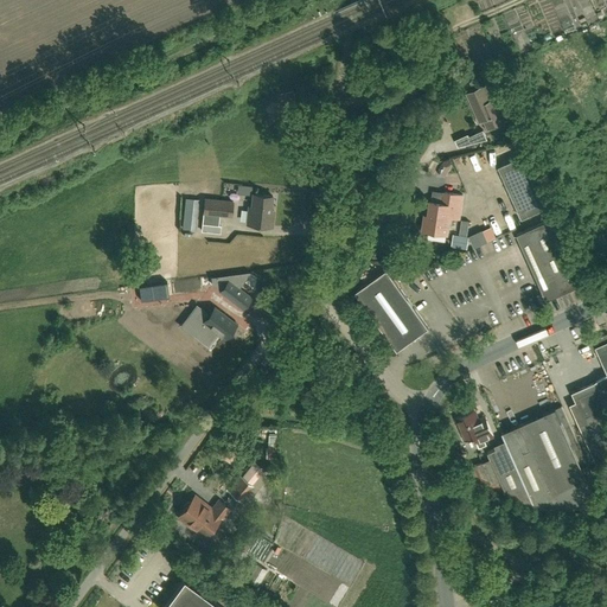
[(504,38),(512,36),(510,29),(502,31),(504,38)]
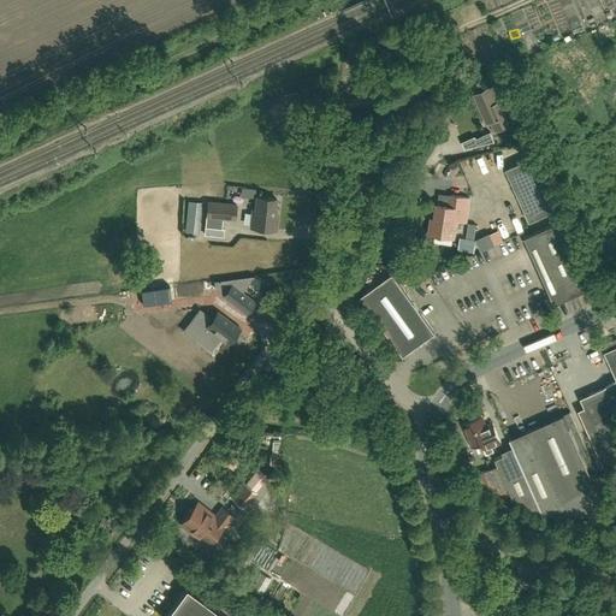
[(490,118),(495,130),(513,123),(502,100),(498,102),(491,87),(474,95),(485,119),(490,118)]
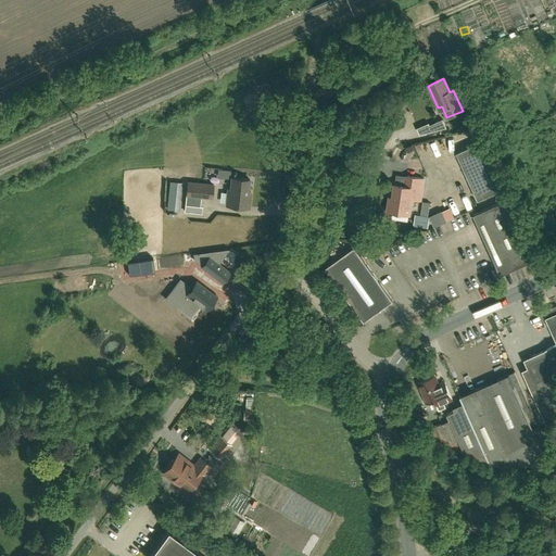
[(443,118),(429,125),(432,130),(446,127),(443,118)]
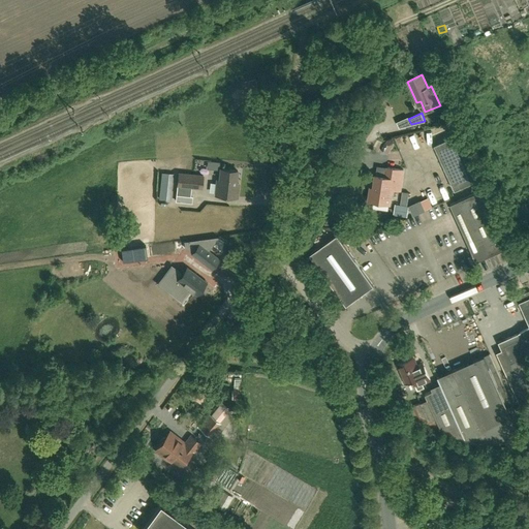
[(475,181),(455,135),(435,145),(455,190),(475,181)]
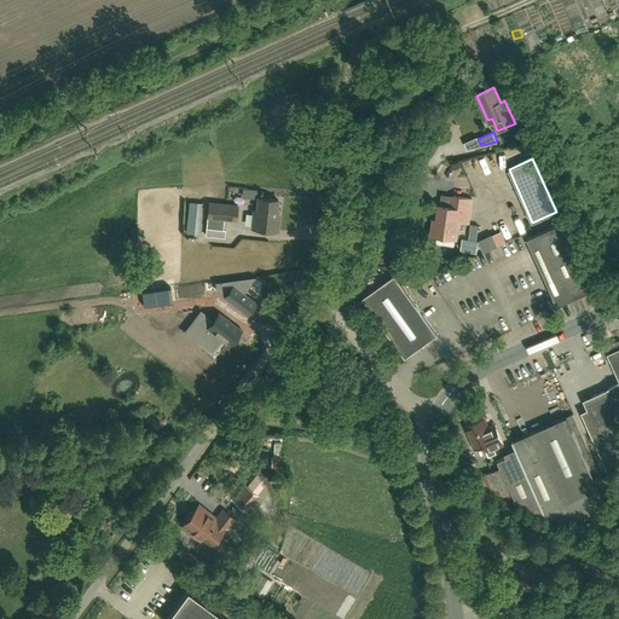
[(434,235),(457,238),(460,215),(469,218),(473,198),(453,195),(452,207),(439,204),(434,235)]
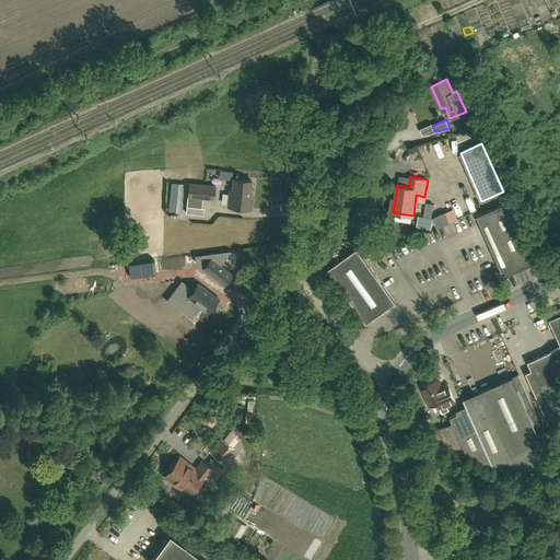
[(251,181),(233,178),(232,191),(230,190),(228,207),(251,209),(252,199),(249,199),(251,181)]
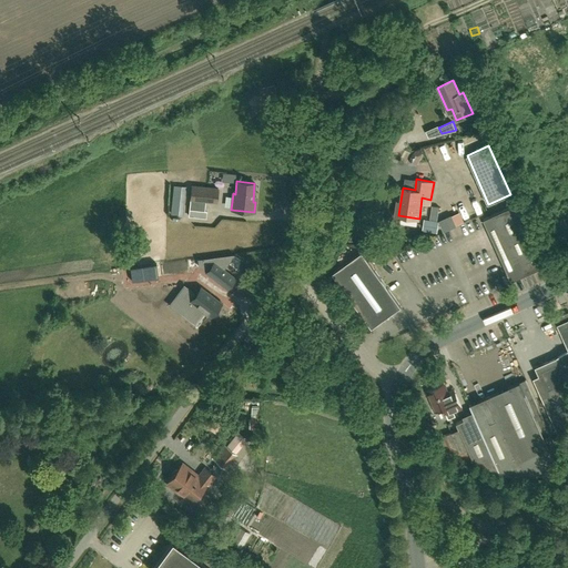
[(219,189),(217,189),(192,185),(189,214),(202,216),(204,201),(216,202),(219,189)]
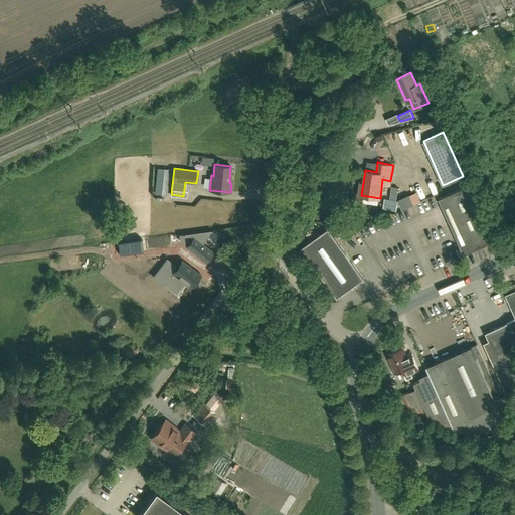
[(469,184),(439,198),(464,253),(494,240),(469,184)]
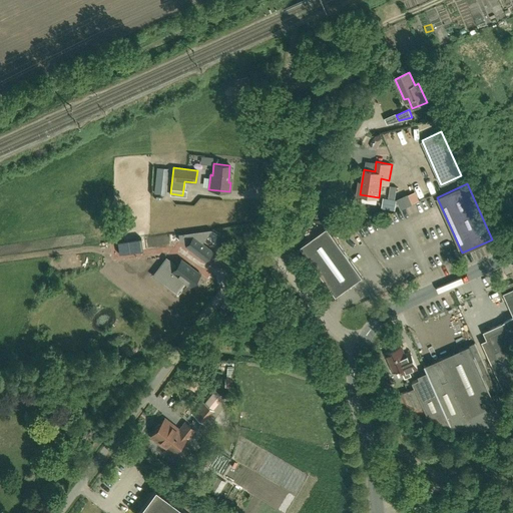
[(408,194),(396,200),(401,209),(412,204),(408,194)]
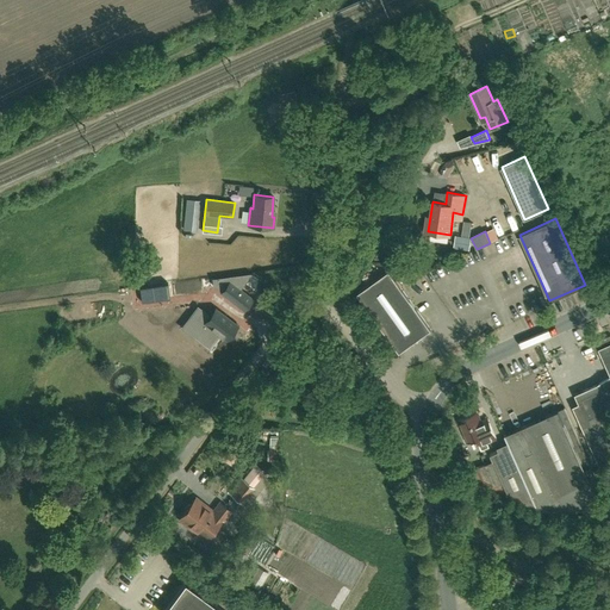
[(471,238),(472,237),(455,235),(454,248),(470,250),(471,238)]
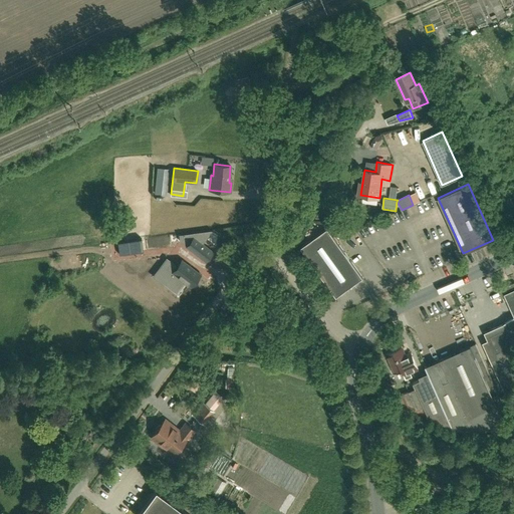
[(362,277),(327,228),(300,247),(336,296),(362,277)]
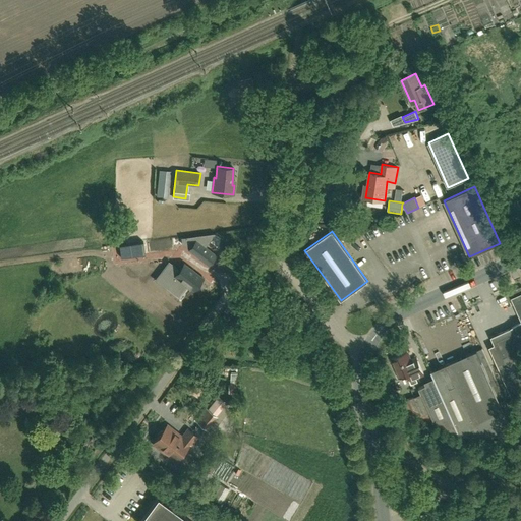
[(188,250),(197,257),(197,256),(208,265),(215,254),(205,247),(215,234),(214,233),(181,237),(182,244),(189,249),(188,250)]
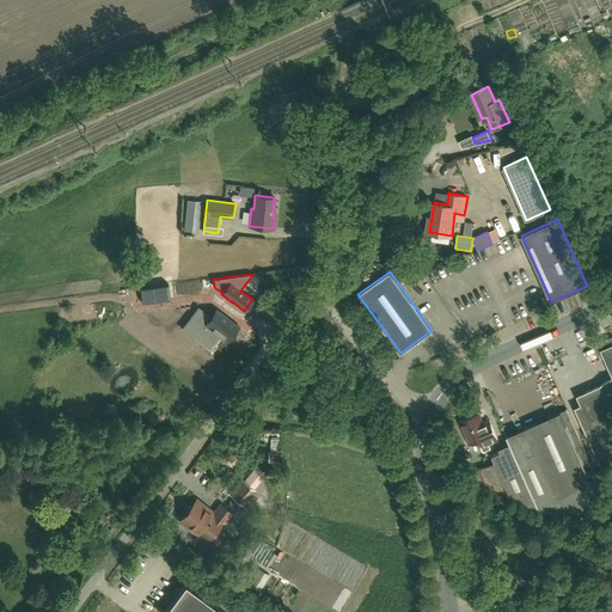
[(166,303),(141,297),(139,308),(163,314),(166,303)]
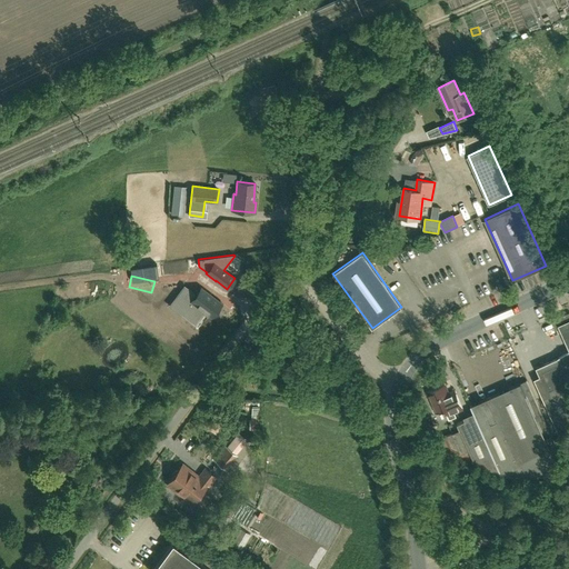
[(177,293),(171,301),(178,307),(182,300),(188,305),(186,308),(182,311),(191,318),(195,313),(199,308),(211,317),(212,316),(221,303),(202,288),(199,291),(197,293),(185,285),(177,293)]
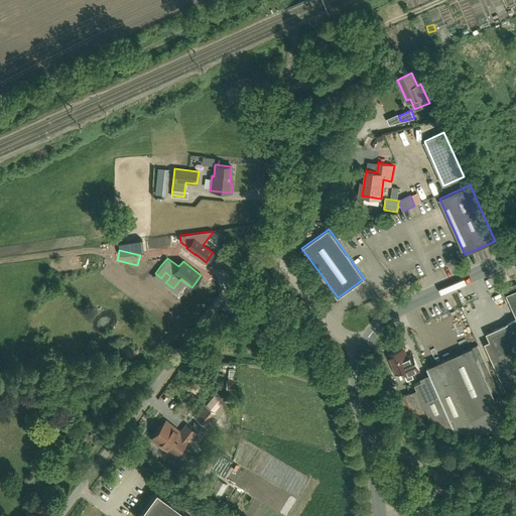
[(491,340),(486,343),(513,403),(515,391),(515,282),(501,290),(504,296),(507,295),(515,315),(515,317),(506,325),(488,333),(491,340)]
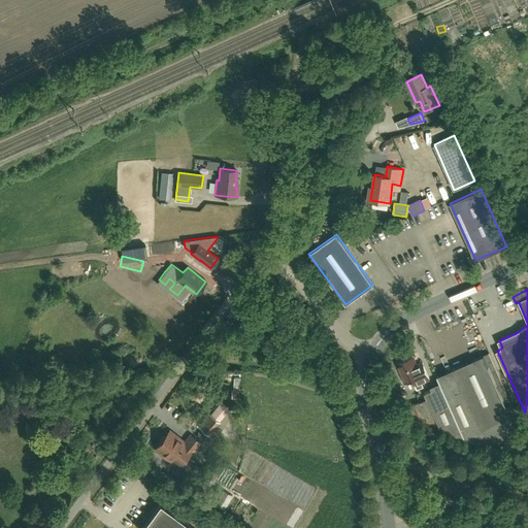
[(290,303),(284,297),(275,305),(282,310),(290,303)]
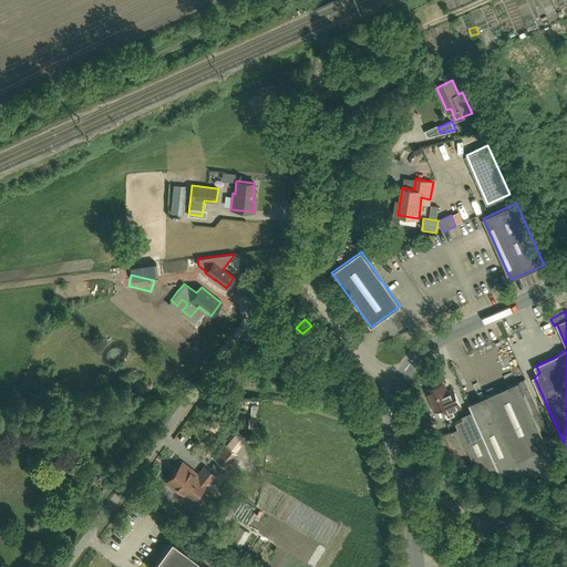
[(517,381),(524,377),(517,366),(511,369),(517,381)]
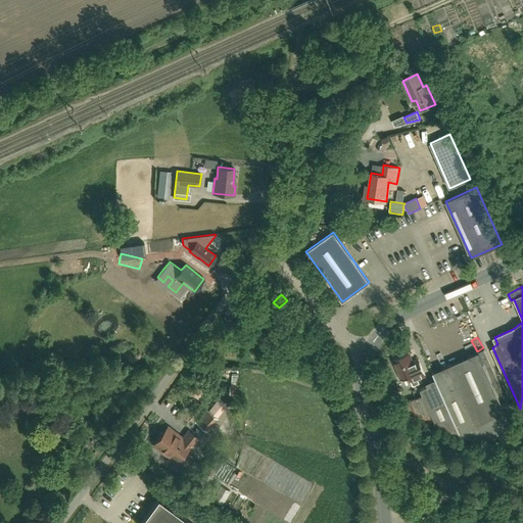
[(441,368),(432,373),(436,382),(461,435),(481,438),(511,434),(516,420),(484,349),(478,351),(447,366),(441,368)]
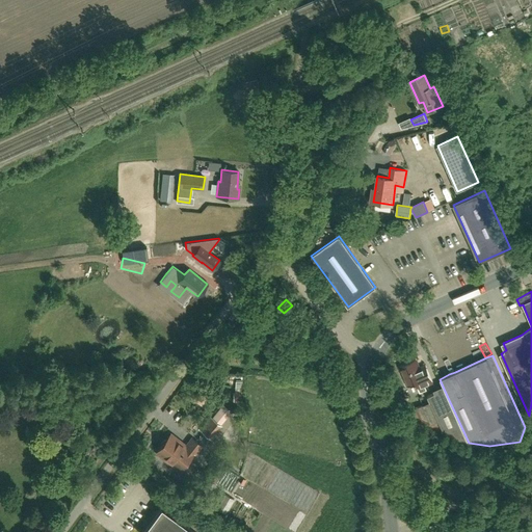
[(424,387),(432,382),(427,369),(420,371),(415,360),(399,367),(407,386),(415,382),(420,393),(426,391),(424,387)]
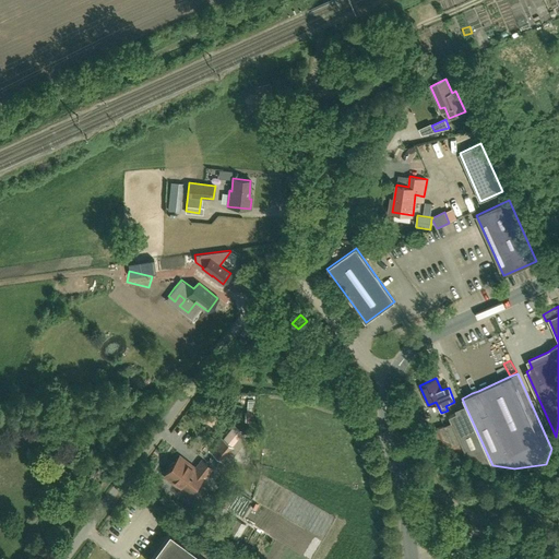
[(221,412),(211,405),(202,420),(212,426),(221,412)]
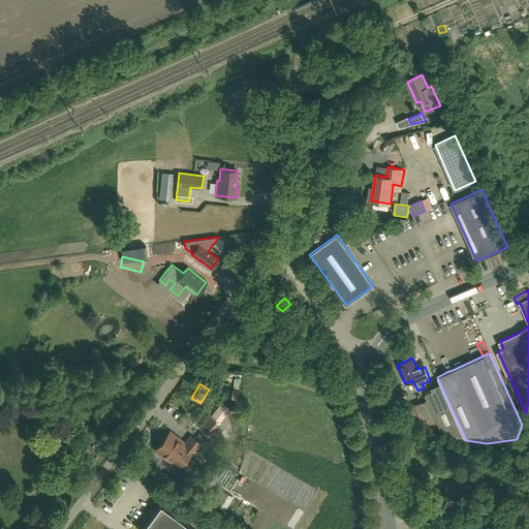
[(241,399),(240,386),(234,386),(234,390),(231,390),(231,399),(241,399)]
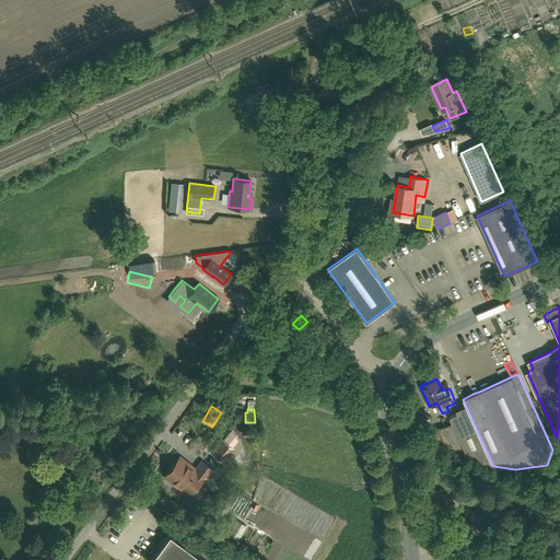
[(453,422),(436,430),(442,443),(493,466),(467,409),(450,417),(453,422)]
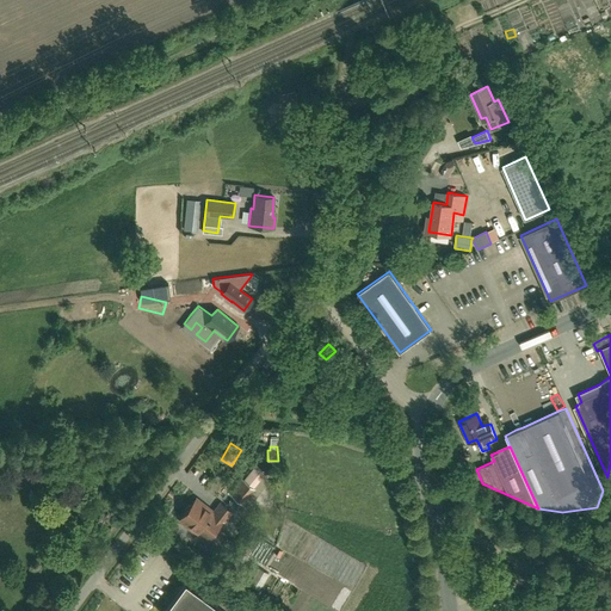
[(266,473),(255,464),(244,479),(253,487),(266,473)]
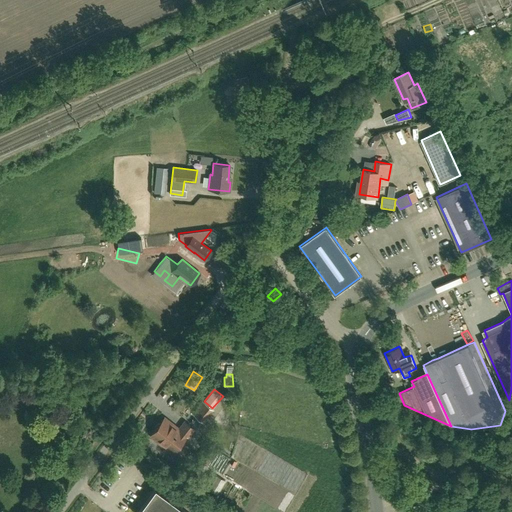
[(396,392),(390,389),(386,397),(393,400),(396,392)]
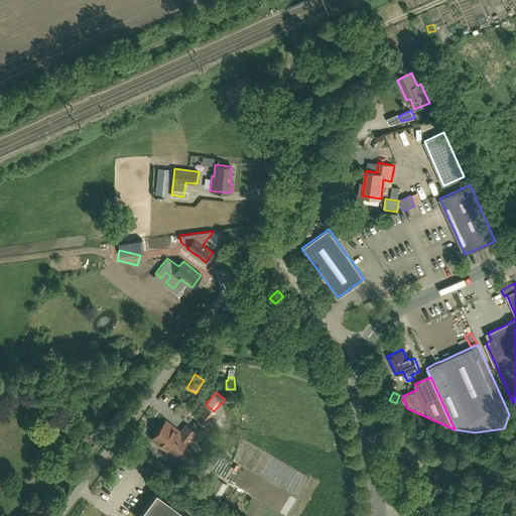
[(215,411),(204,403),(192,416),(204,425),(215,411)]
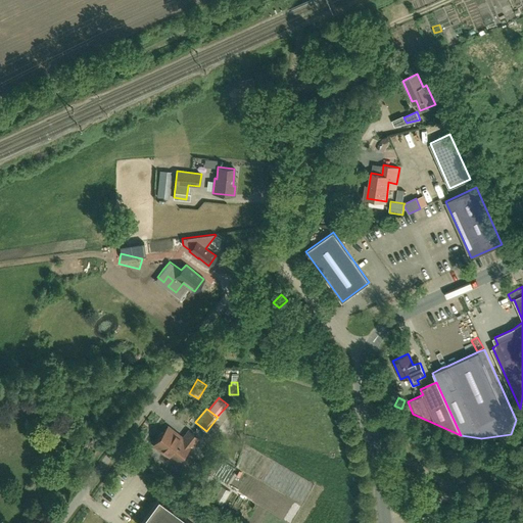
[(163,454),(179,434),(168,426),(162,432),(160,432),(157,436),(158,438),(153,444),(163,454)]
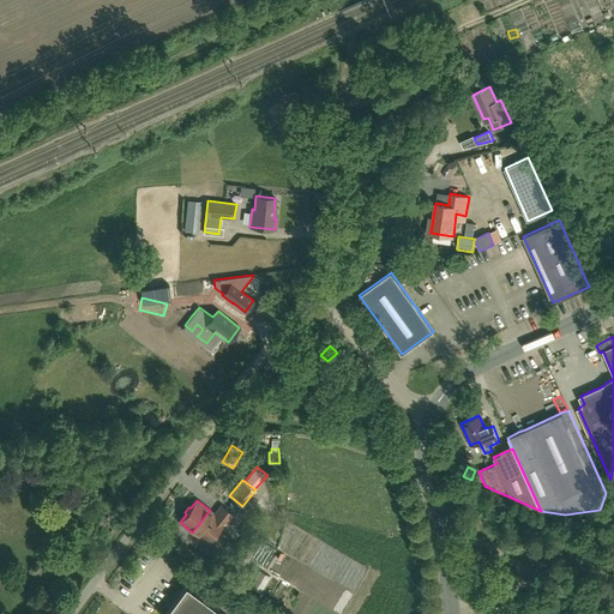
[(210,510),(192,533),(206,543),(214,535),(216,535),(220,530),(220,528),(224,522),(226,523),(233,513),(222,505),(215,513),(210,510)]
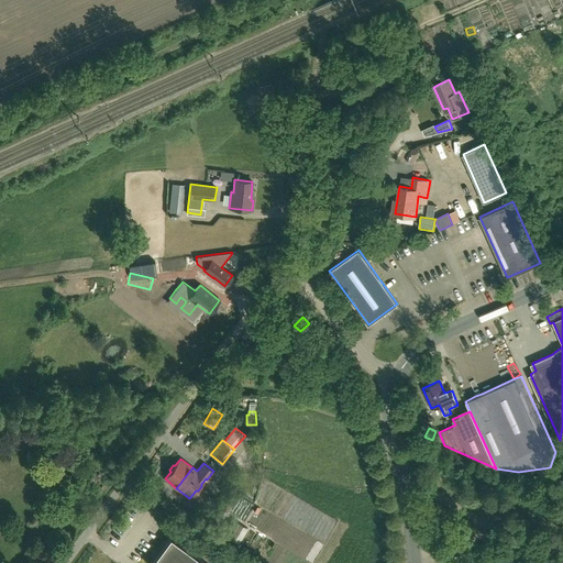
[(205,562),(170,538),(152,562),(205,562)]
